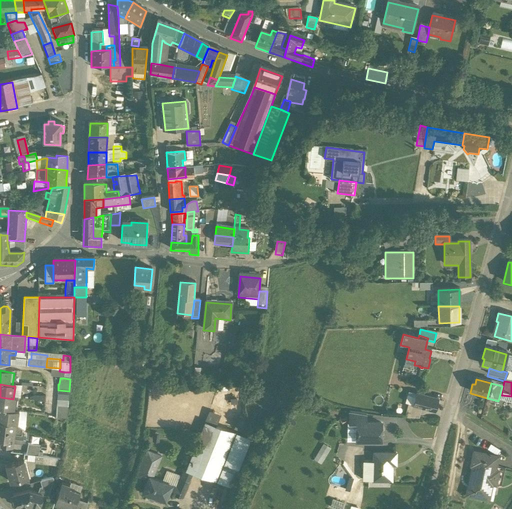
[(511,396),(501,395),(500,394),(498,401),(511,404),(511,396)]
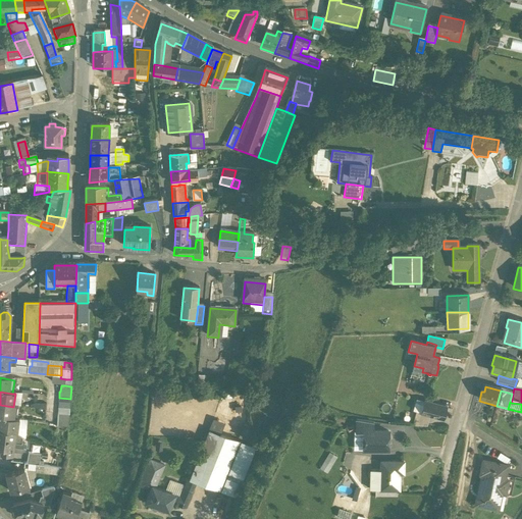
[(433,406),(424,403),(421,413),(420,414),(430,417),(433,406)]
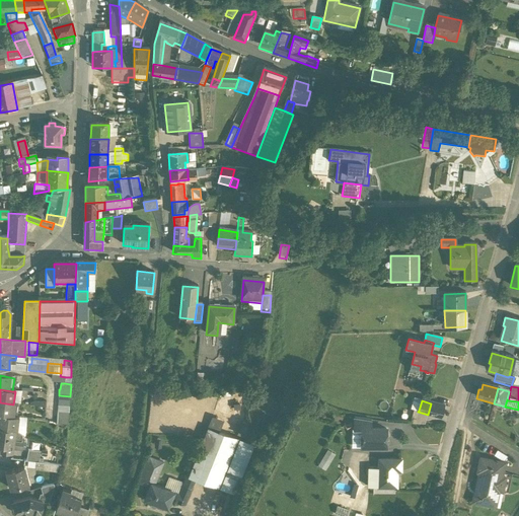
[(13,404),(0,402),(0,416),(14,418),(15,406),(13,404)]
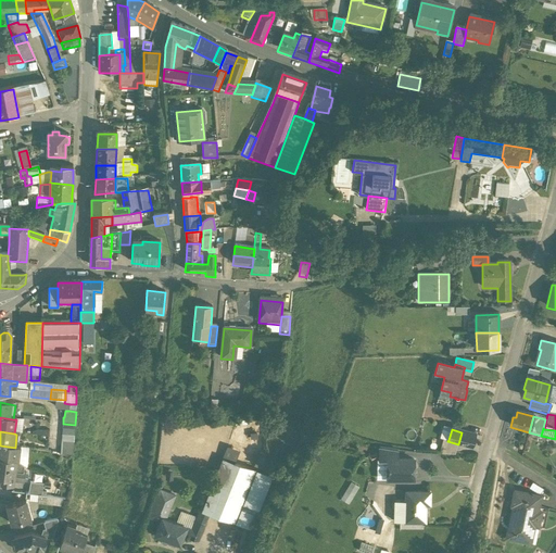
[(476,436),(462,432),(458,444),(472,449),(476,436)]
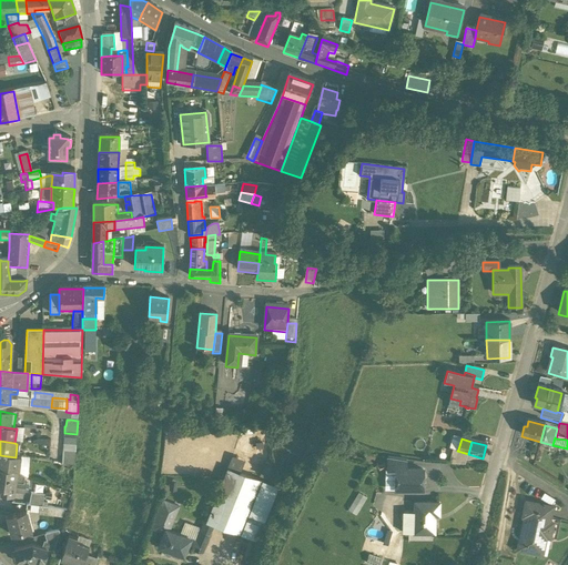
[(458,450),(453,449),(448,465),(465,466),(468,454),(457,451),(458,450)]
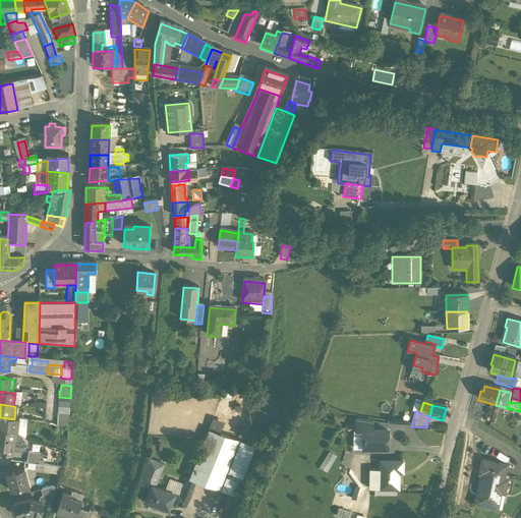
[(69,416),(58,415),(57,427),(68,428),(69,416)]
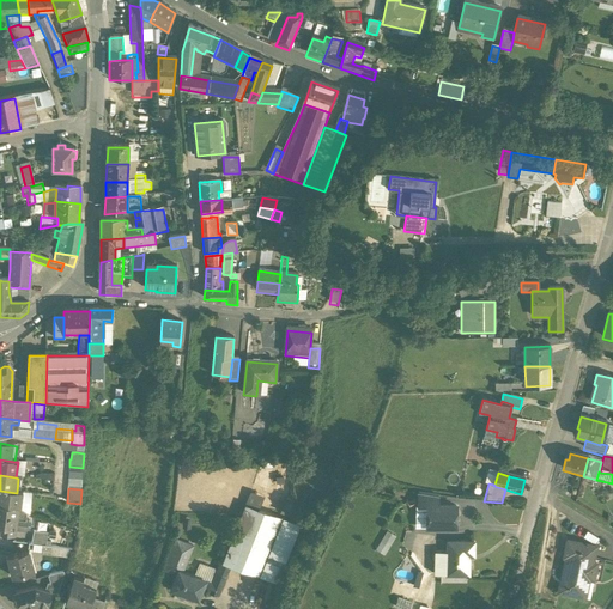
[(17,493),(0,491),(0,506),(18,510),(20,510),(23,494),(17,493)]
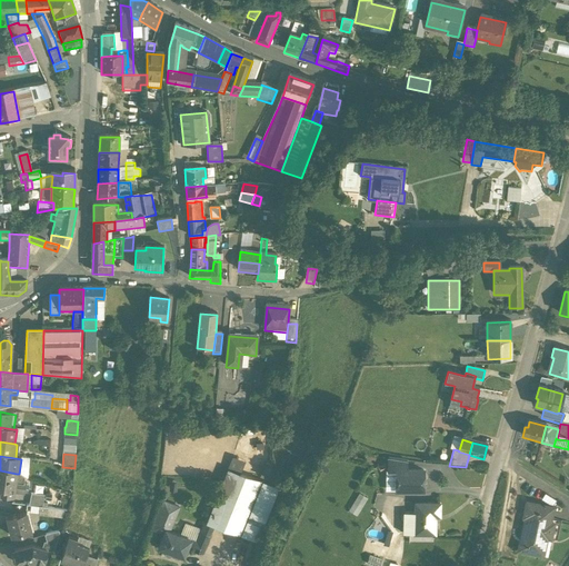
[(242,475),(246,463),(233,459),(229,472),(242,475)]
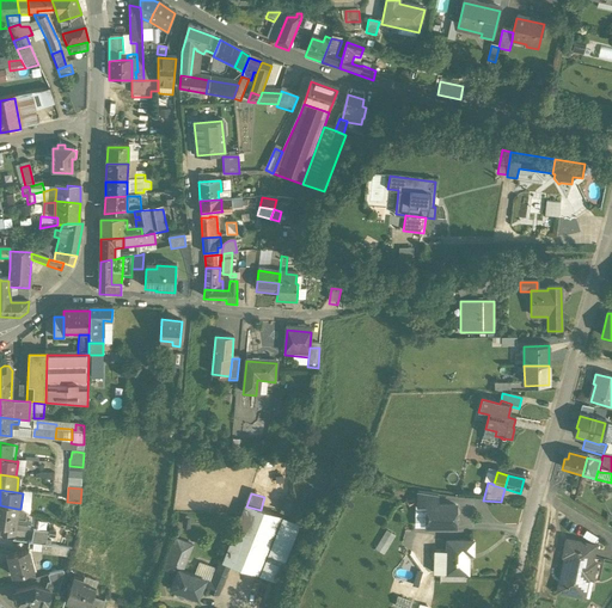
[(438,497),(417,493),(417,507),(426,507),(438,507),(438,497)]
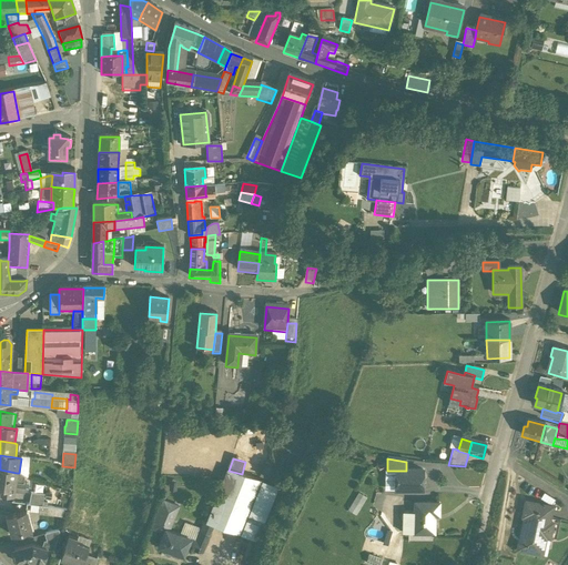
[(17,473),(0,470),(0,490),(2,491),(1,496),(13,498),(14,492),(17,473)]
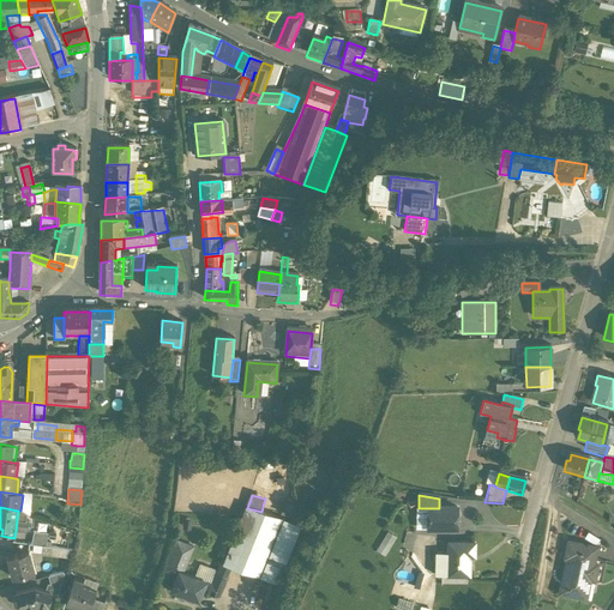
[(299,530),(246,508),(223,565),(277,585),(299,530)]
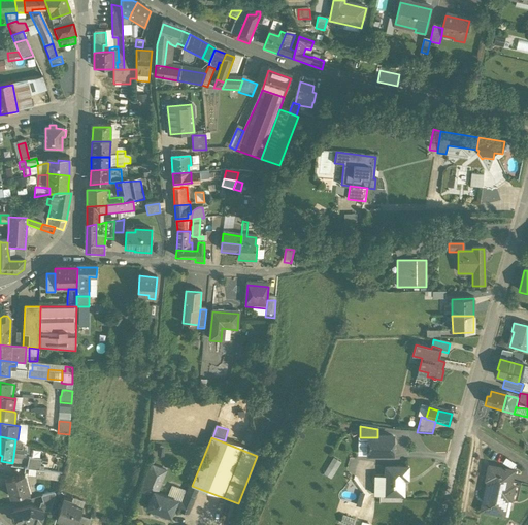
[(377,437),(367,437),(367,456),(392,456),(392,449),(391,448),(391,441),(392,440),(392,437),(377,437)]
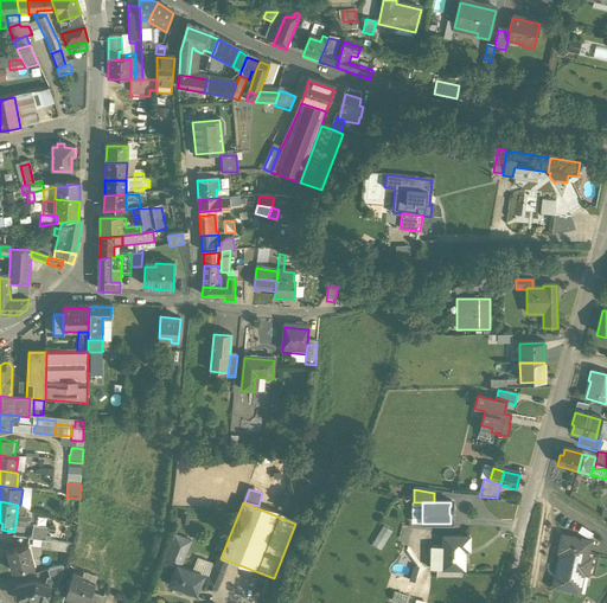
[(25,510),(18,505),(16,525),(25,527),(26,519),(24,519),(25,510)]
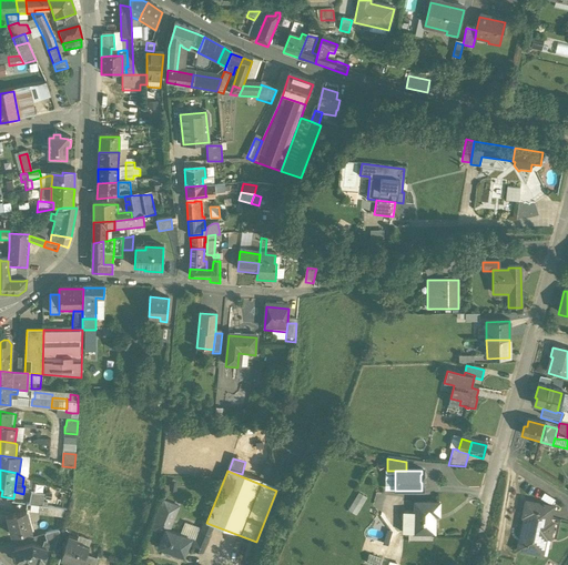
[(47,486),(33,482),(31,496),(29,507),(40,508),(42,508),(47,486)]
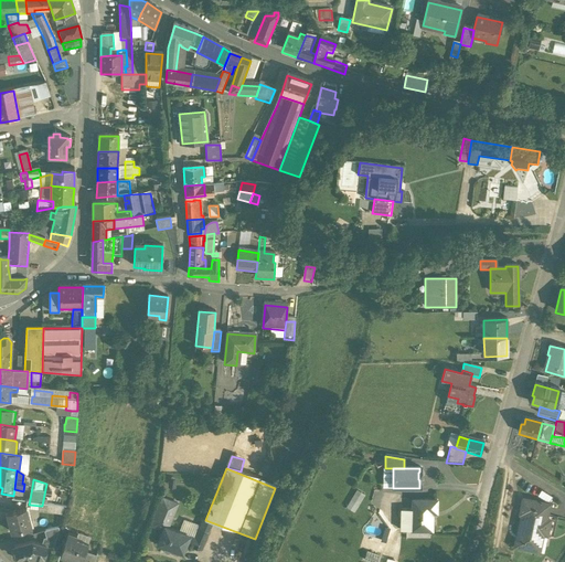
[(347,509),(354,512),(363,496),(354,491),(347,509)]
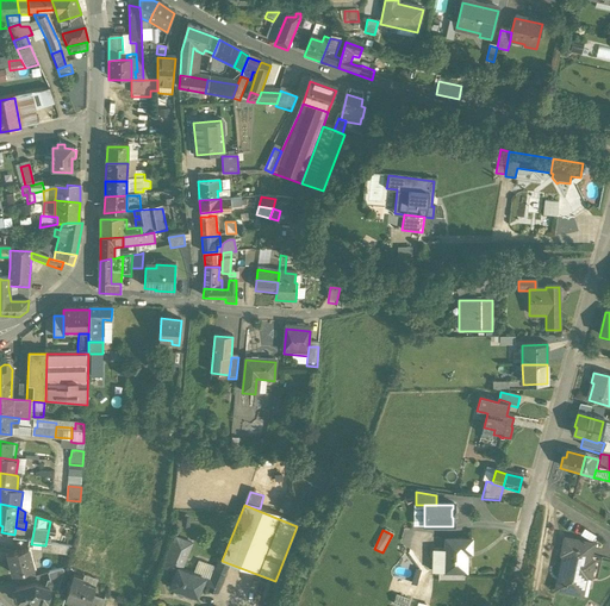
[(192,544),(175,537),(163,566),(176,572),(178,567),(181,568),(192,544)]
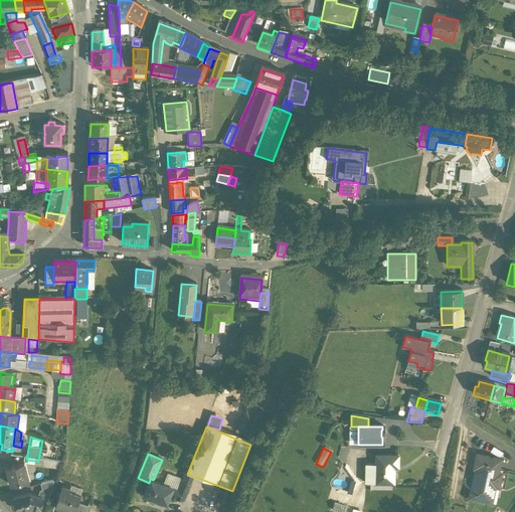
[(501,461),(477,456),(475,464),(476,464),(472,484),(492,489),(492,488),(495,475),(498,475),(501,461)]
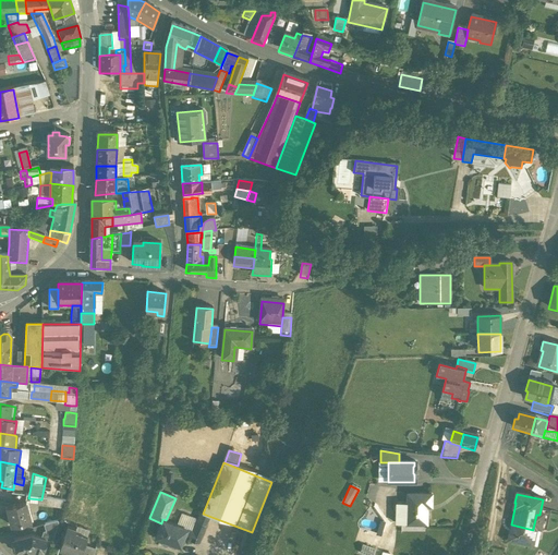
[(431,495),(407,495),(407,504),(407,526),(426,526),(427,508),(431,508),(431,495)]
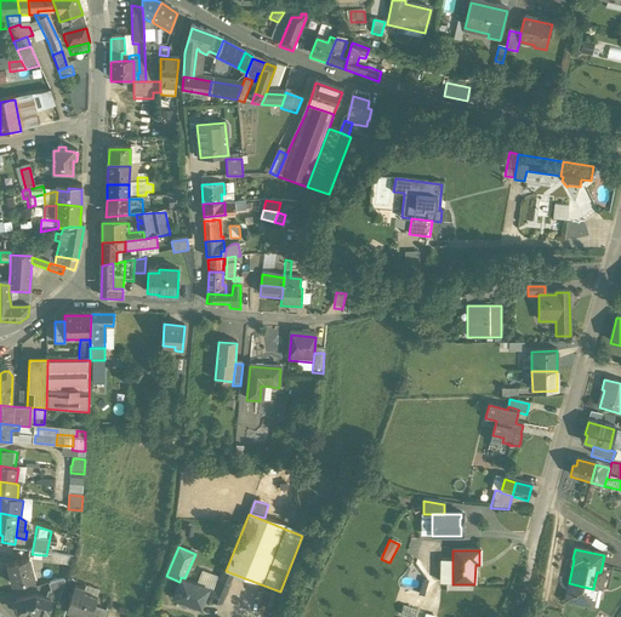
[(46,555),(44,555),(43,564),(70,567),(73,559),(46,555)]
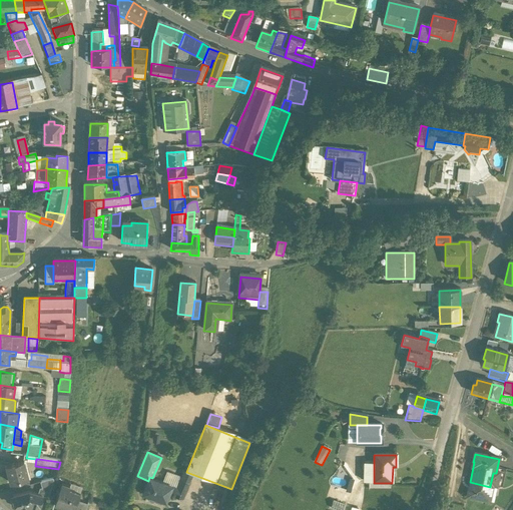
[(24,463),(6,468),(8,475),(11,486),(28,481),(24,463)]
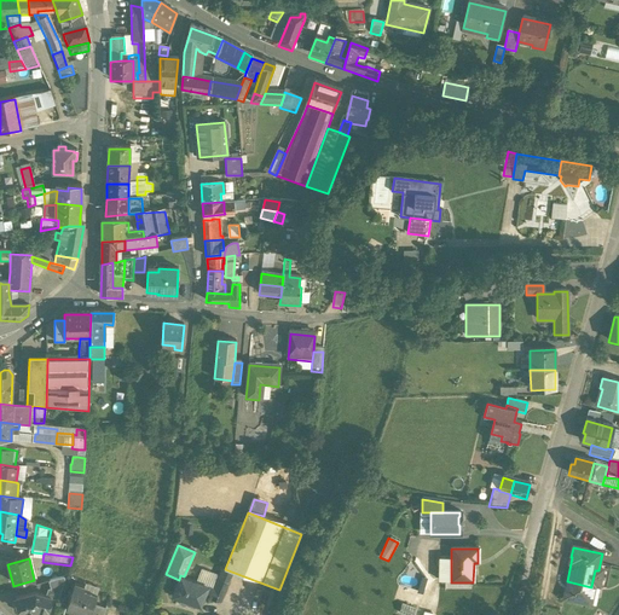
[(451,558),(439,558),(439,582),(451,582),(451,558)]
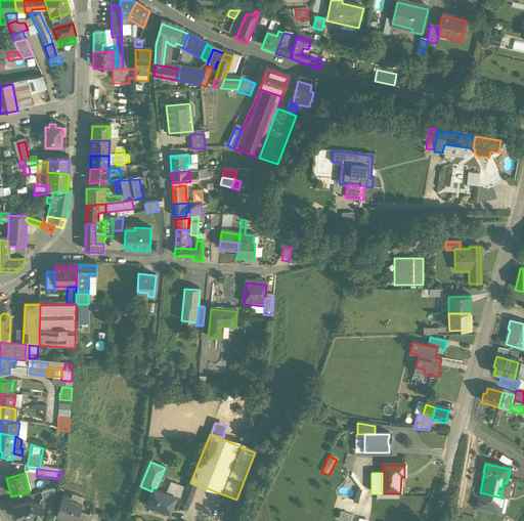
[(186,488),(171,482),(166,492),(169,494),(181,501),(186,488)]
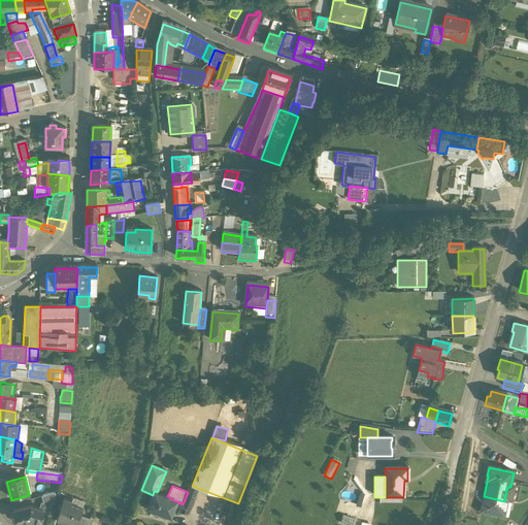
[(510,487),(507,487),(504,500),(510,502),(514,487),(510,487)]
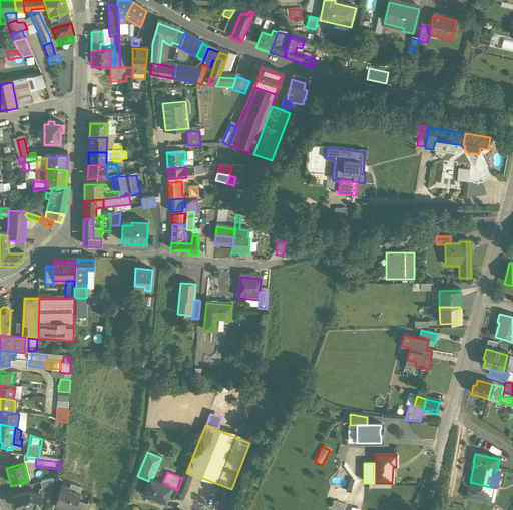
[(152,478),(149,477),(148,481),(143,493),(150,496),(149,498),(164,505),(169,494),(174,496),(174,497),(182,501),(192,478),(183,474),(182,478),(177,490),(165,484),(162,482),(152,478)]
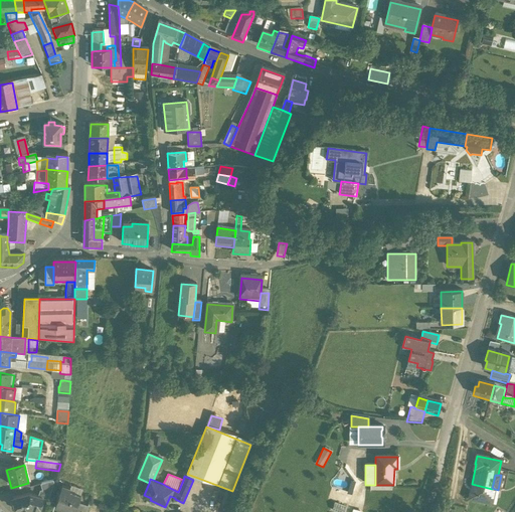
[(54,482),(40,486),(42,492),(40,493),(38,498),(42,499),(42,500),(48,502),(54,482)]
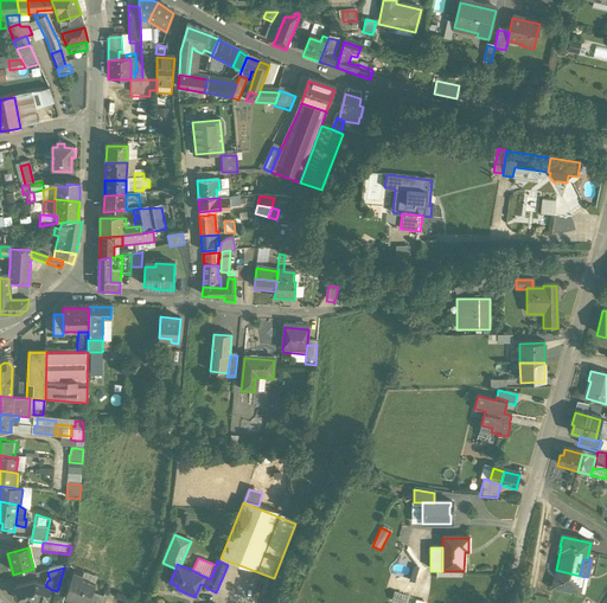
[(580,576),(556,570),(553,589),(575,594),(580,576)]
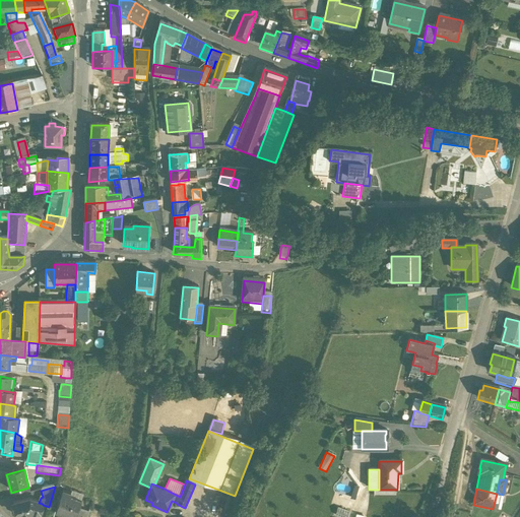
[(70,495),(62,492),(55,513),(65,516),(78,516),(79,513),(77,513),(79,509),(81,502),(69,498),(70,495)]
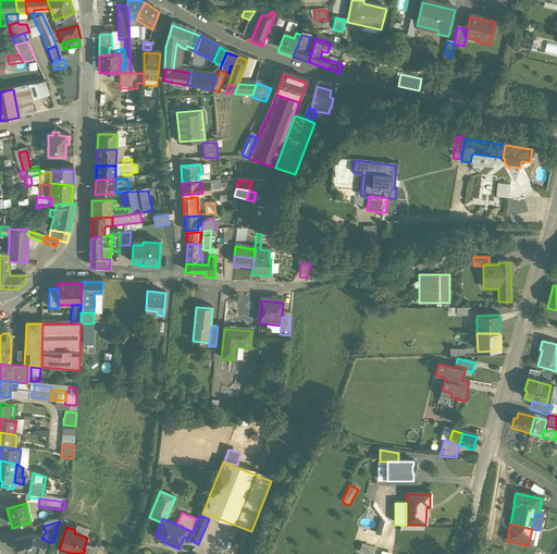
[(539,530),(532,528),(528,545),(535,546),(539,530)]
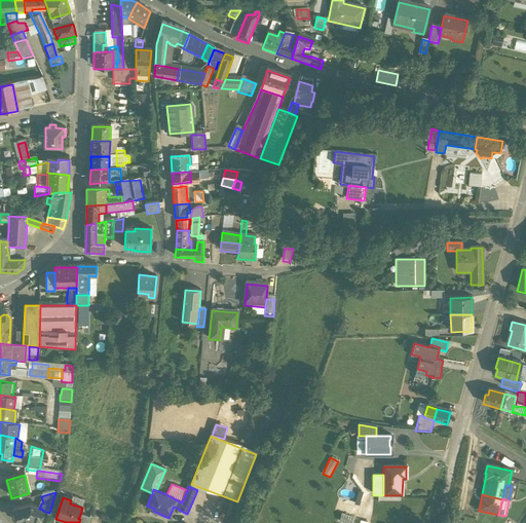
[(30,507),(13,511),(16,522),(21,521),(21,522),(39,522),(43,511),(43,510),(39,509),(30,507)]
